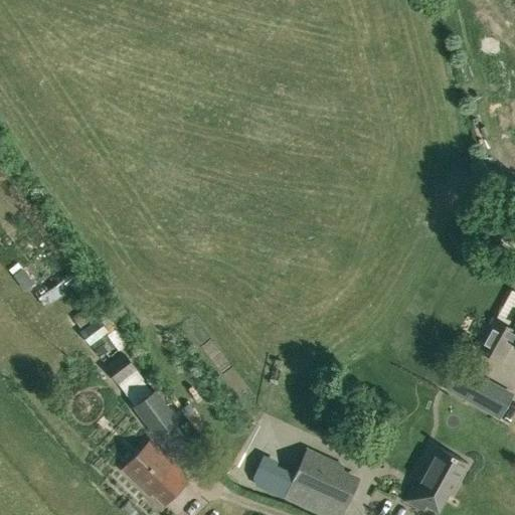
[(33,283),(21,267),(12,274),(25,289),(33,283)]
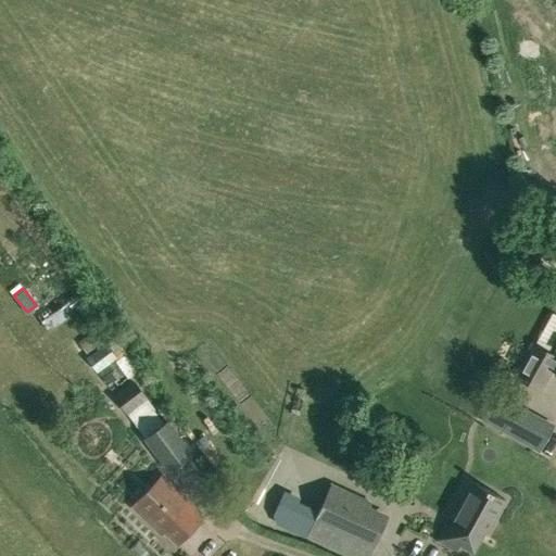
[(68,318),(62,308),(42,321),(49,332),(68,318)]
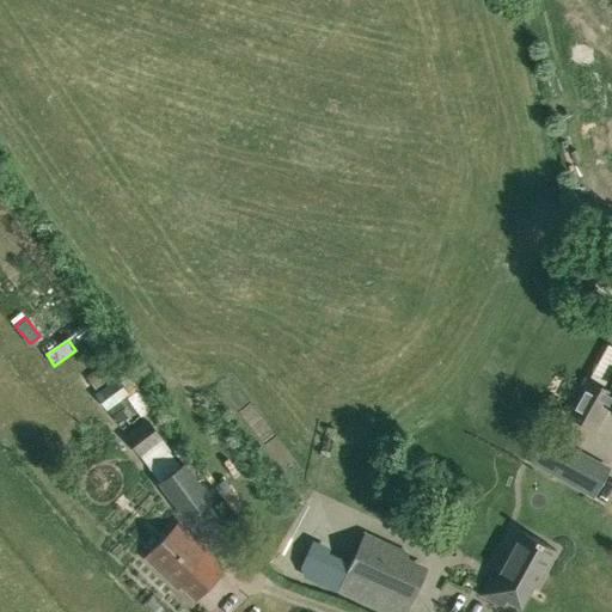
[(95,389),(121,368),(111,357),(86,377),(95,389)]
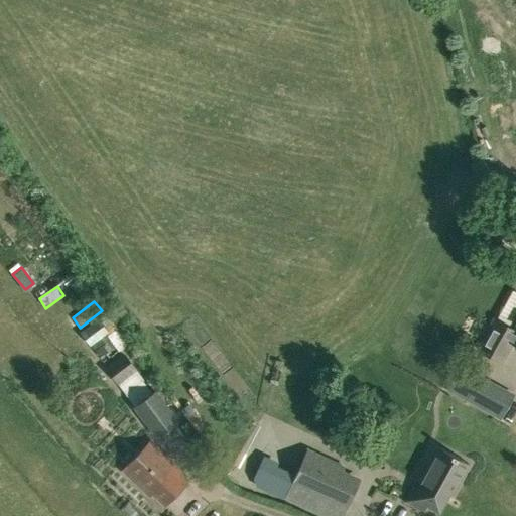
[(103,362),(128,344),(114,324),(107,312),(89,326),(86,328),(82,331),(90,342),(89,342),(103,362)]
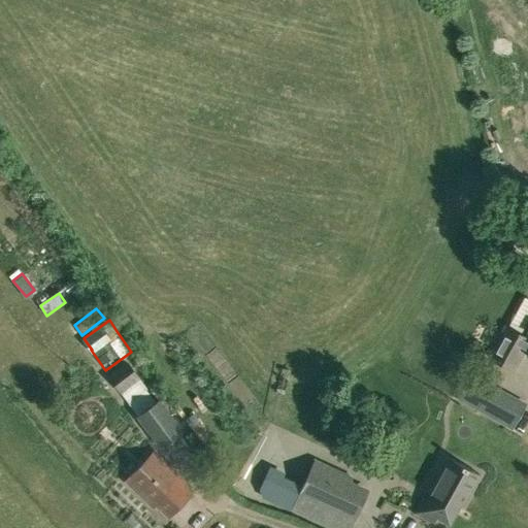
[(527,324),(523,335),(506,326),(490,356),(513,369),(524,349),(527,350),(527,324)]
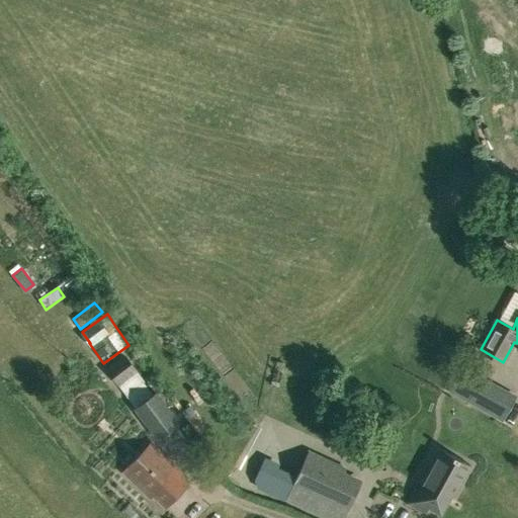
[(138,371),(139,370),(125,353),(105,368),(118,385),(138,371)]
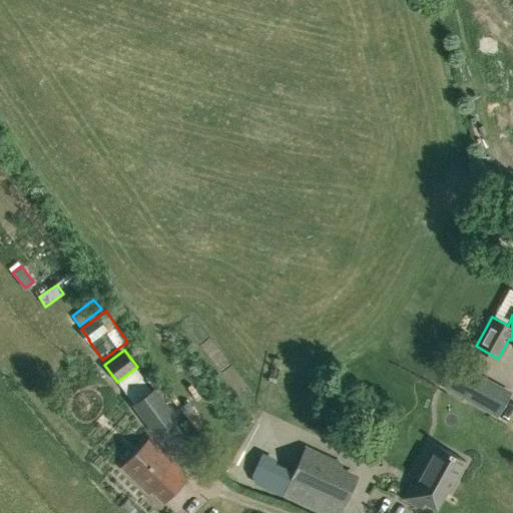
[(508,395),(458,367),(447,388),(497,415),(508,395)]
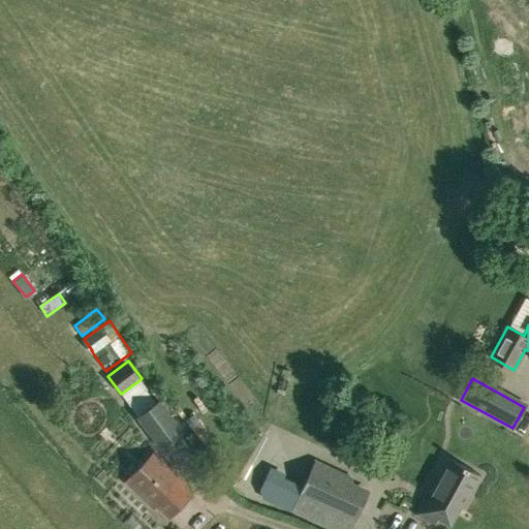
[(141,379),(121,394),(137,415),(155,403),(145,390),(147,389),(141,379)]
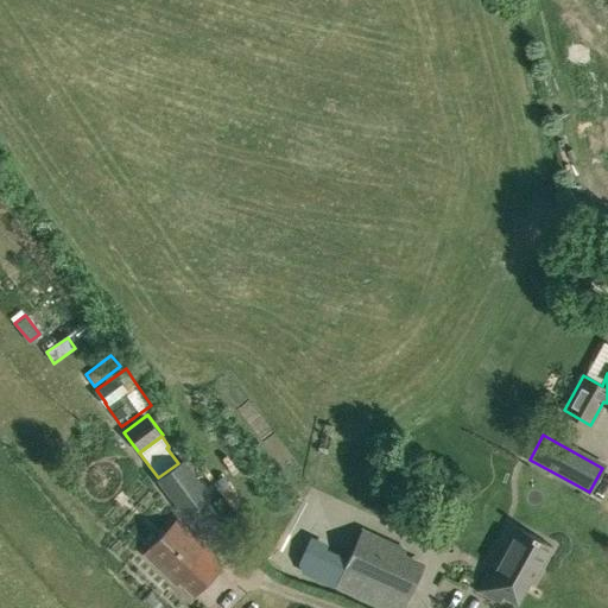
[(184,515),(211,495),(185,462),(192,456),(179,441),(171,448),(182,460),(178,463),(158,477),(157,477),(184,515)]
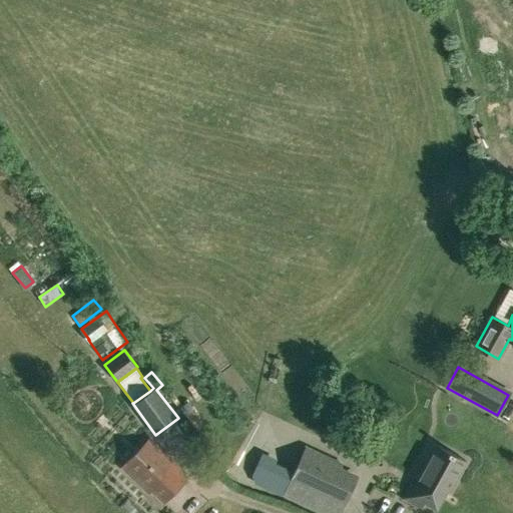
[(164,501),(186,478),(173,466),(176,463),(150,438),(122,466),(149,492),(152,490),(164,501)]
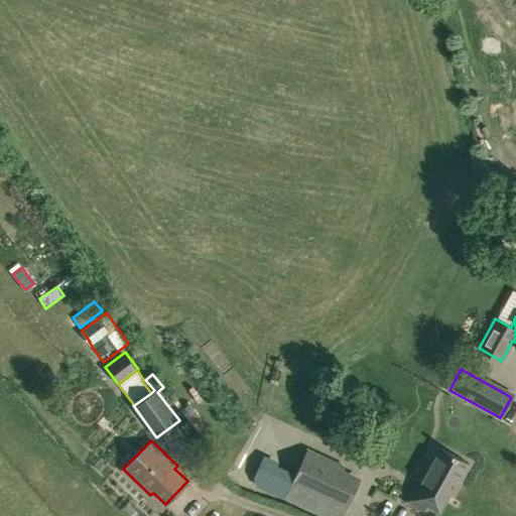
[(438,448),(430,465),(415,493),(411,490),(405,502),(422,511),(428,500),(436,505),(445,488),(454,492),(469,465),(448,455),(438,448)]
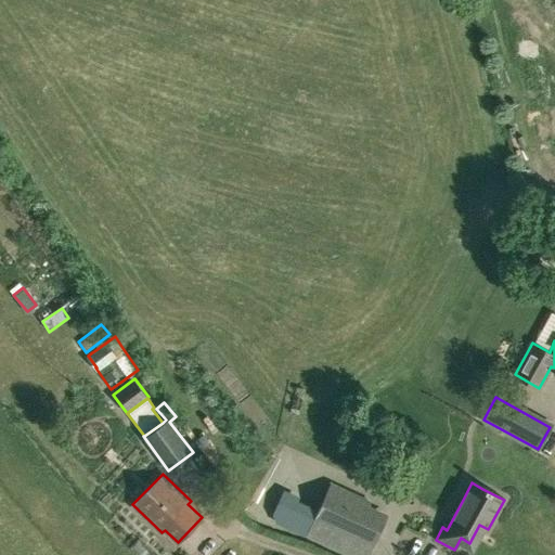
[(385,515),(366,506),(369,501),(334,486),(311,534),(357,554),(365,554),(372,542),(385,515)]
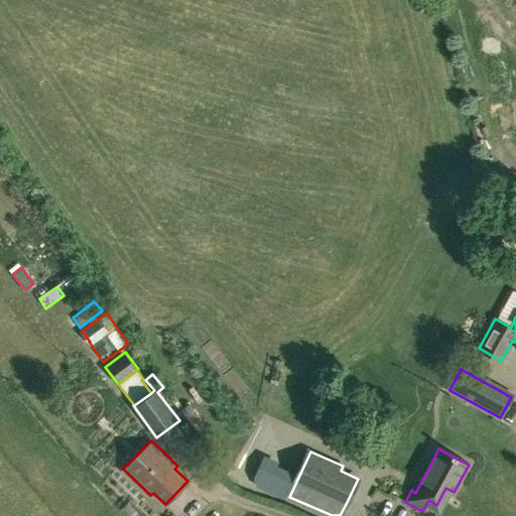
[(266,491),(278,463),(264,456),(253,478),(256,487),(266,491)]
